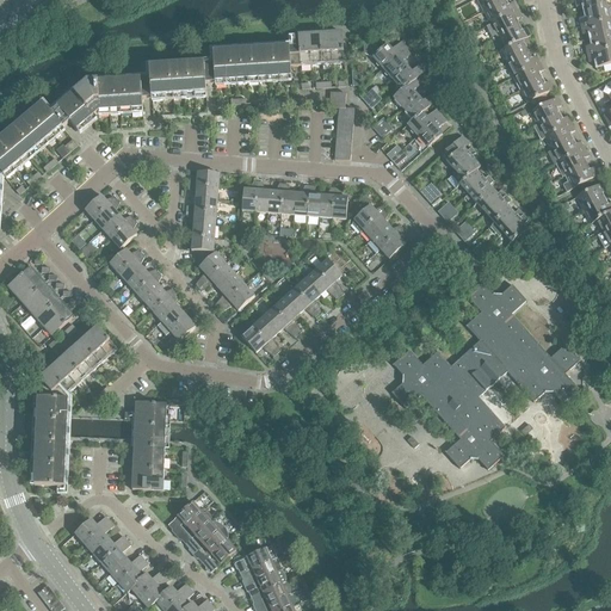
[(479,0),(486,12),(507,0),(506,0),(479,0)]
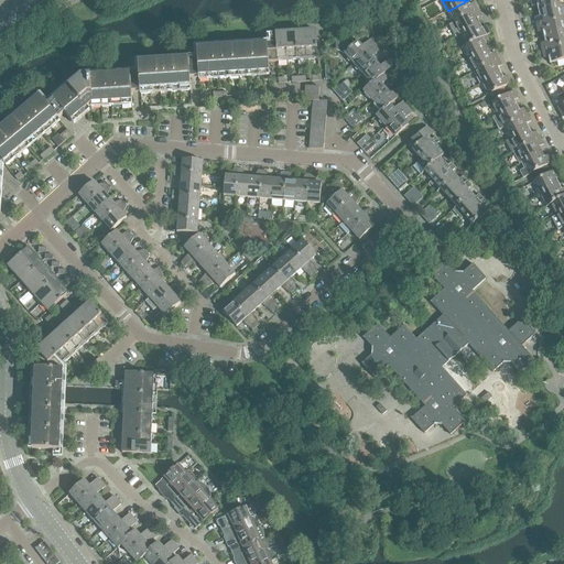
[(448,11),(455,23),(478,10),(475,3),(470,6),(468,0),(448,11)]
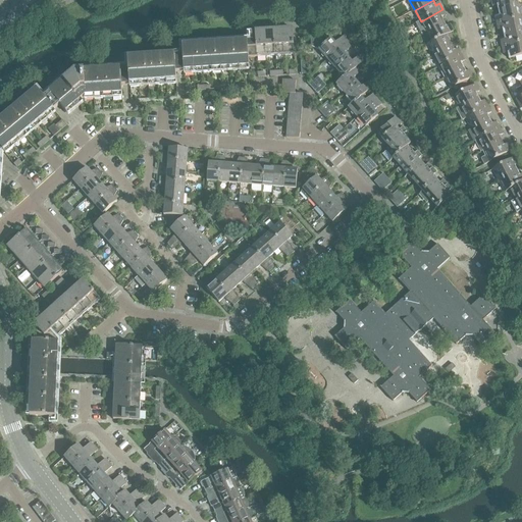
[(498,5),(499,11),(519,6),(517,0),(491,0),(493,6),(498,5)]
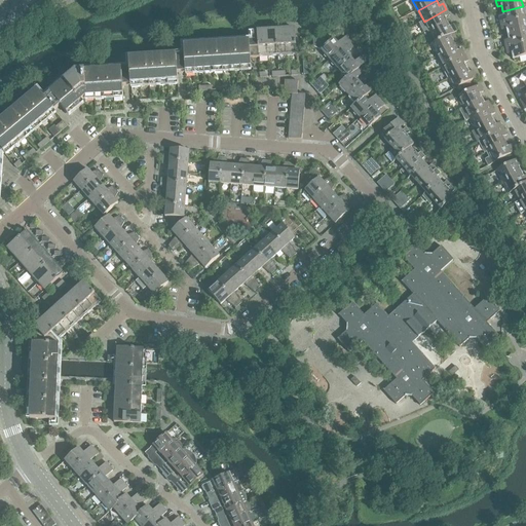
[(499,16),(501,24),(525,19),(523,6),(502,11),(503,15),(499,16)]
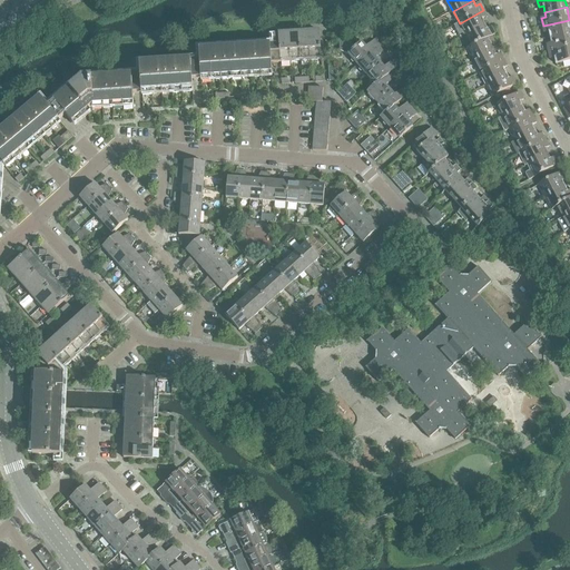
[(461,38),(465,36),(465,35),(485,23),(483,19),(487,17),(483,10),(460,23),(454,26),(461,38)]
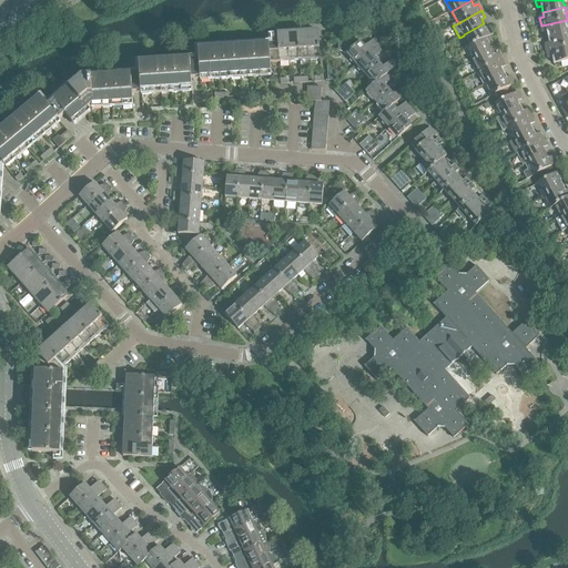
[(547,31),(548,38),(567,32),(567,22),(567,20),(541,26),(543,32),(547,31)]
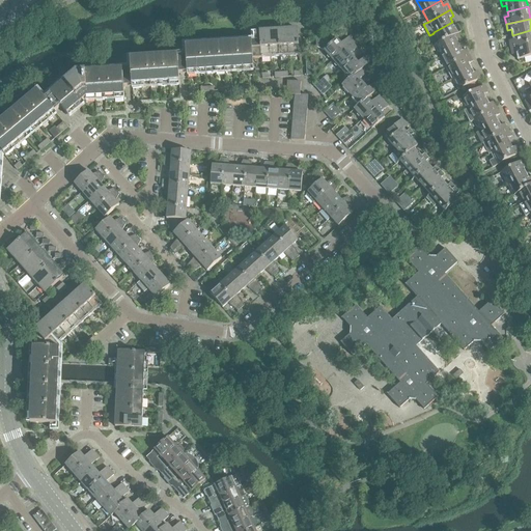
[(434,32),(434,33),(440,44),(440,45),(458,34),(463,33),(458,26),(455,28),(452,22),(434,32)]
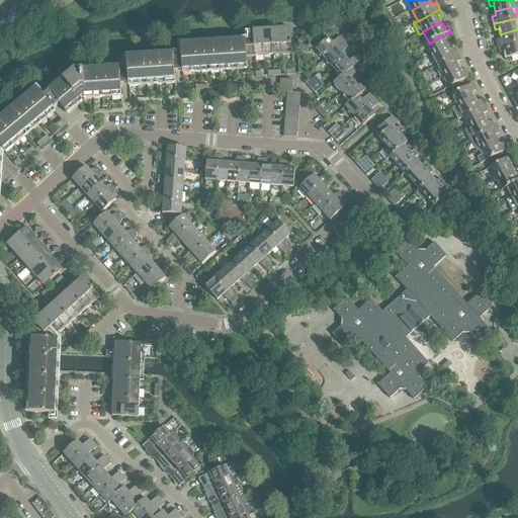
[(281,29),(272,30),(273,56),(282,56),(281,29)]
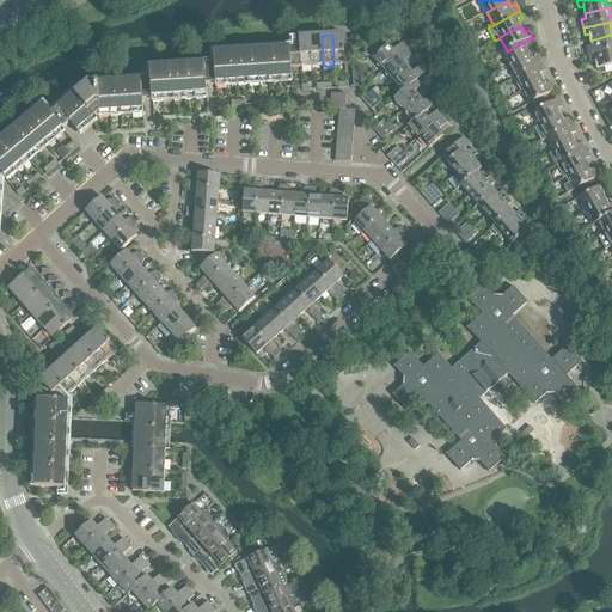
[(343,35),(332,35),(334,66),(346,65),(343,35)]
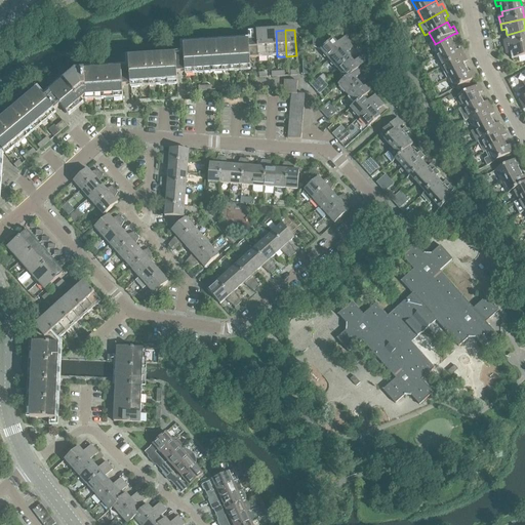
[(505,41),(506,47),(524,43),(524,30),(507,35),(508,40),(505,41)]
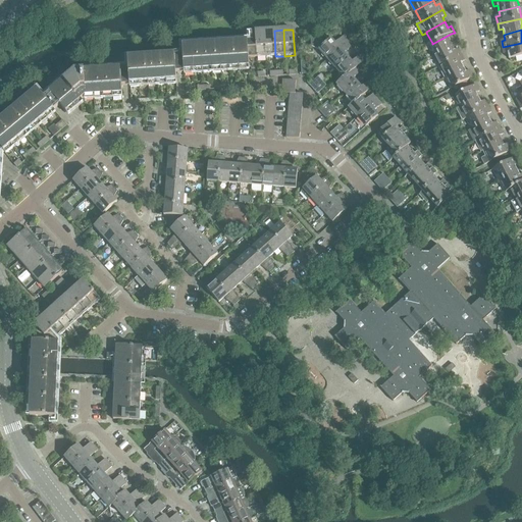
[(255,32),(256,41),(257,58),(266,57),(265,31),(255,32)]
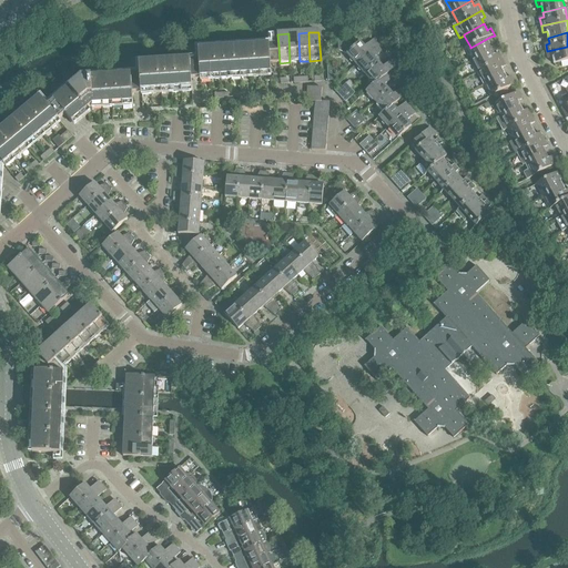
[(298,33),(288,33),(290,62),(300,61),(298,33)]
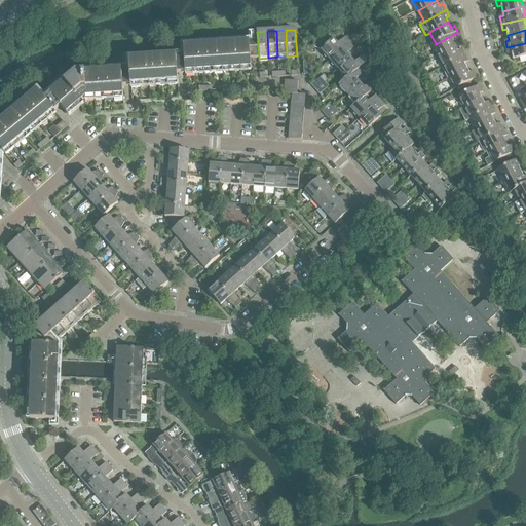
[(431,45),(438,57),(456,46),(454,42),(457,40),(454,34),(436,44),(436,43),(431,45)]
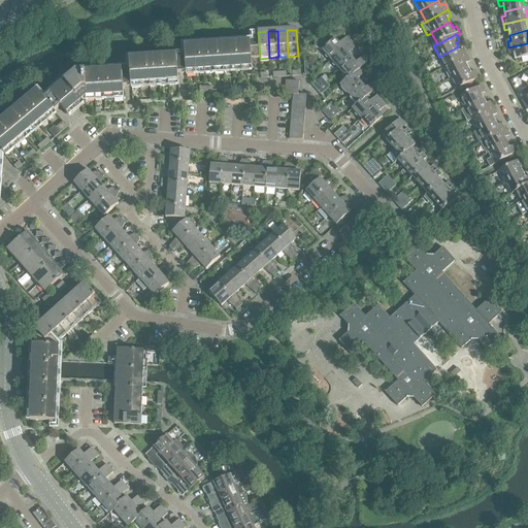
[(323,51),(332,61),(353,43),(348,37),(339,44),(335,39),(329,44),(324,38),(316,38),(316,46),(323,51)]
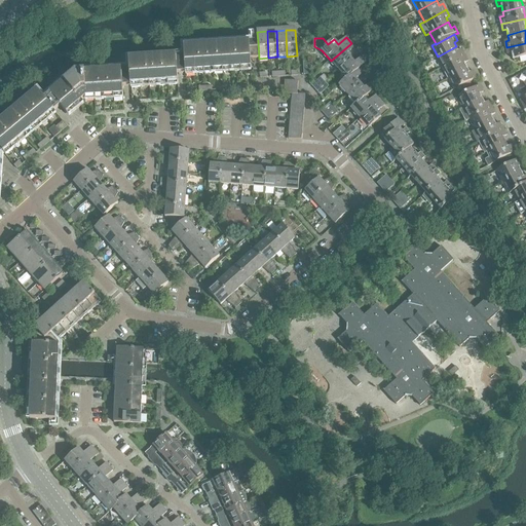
[(259,59),(258,41),(253,41),(184,45),(184,55),(182,55),(129,59),(129,69),(126,69),(76,72),(52,91),(43,100),(37,91),(0,122),(0,175),(1,157),(54,112),(63,105),(68,101),(74,108),(85,98),(123,96),(122,86),(127,85),(178,83),(178,73),(183,73),(252,69),(251,59),(254,59),(259,59)]
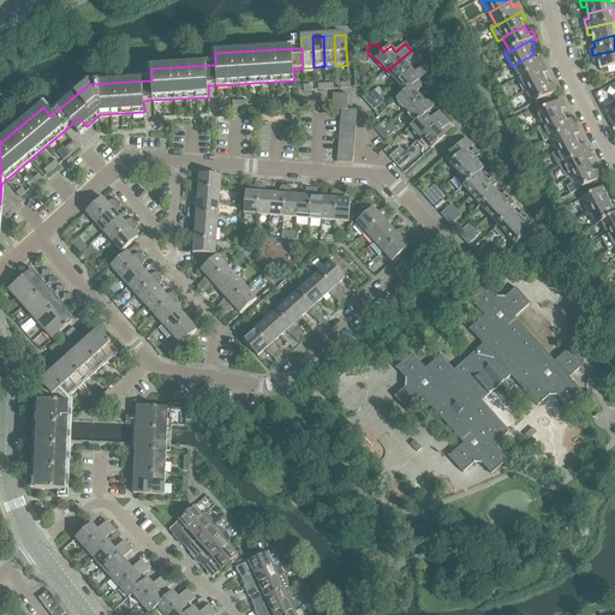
[(387,71),(396,82),(411,69),(406,63),(415,55),(411,51),(387,71)]
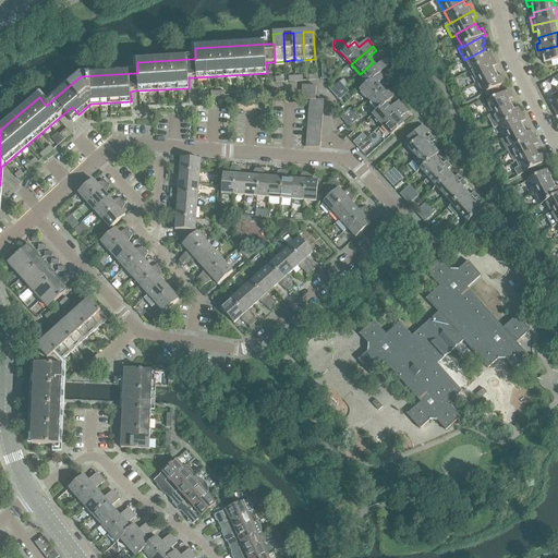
[(557,46),(537,50),(540,58),(543,57),(545,63),(557,59),(557,46)]
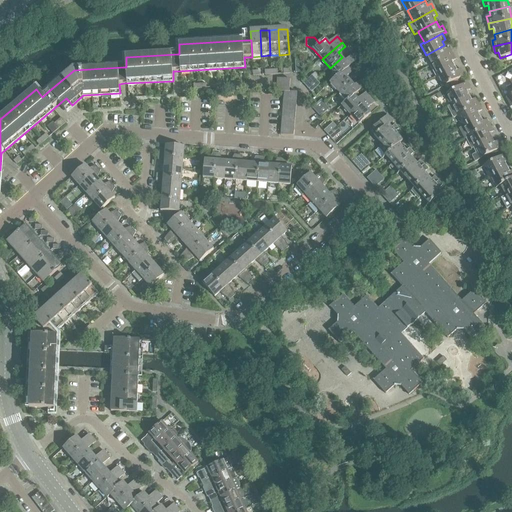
[(426,55),(431,65),(453,53),(450,48),(446,50),(444,45),(426,55)]
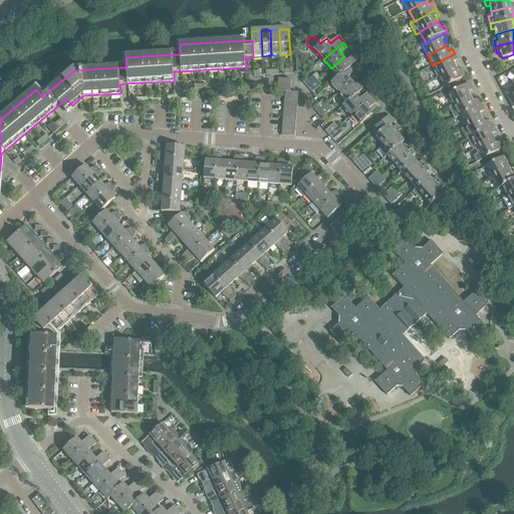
[(433,65),(439,76),(457,66),(455,62),(459,60),(455,53),(433,65)]
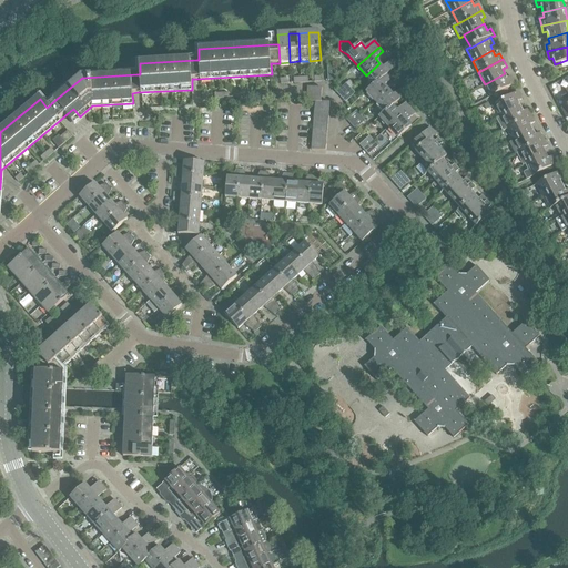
[(366,75),(375,85),(388,73),(396,66),(392,61),(384,68),(379,63),(366,75)]
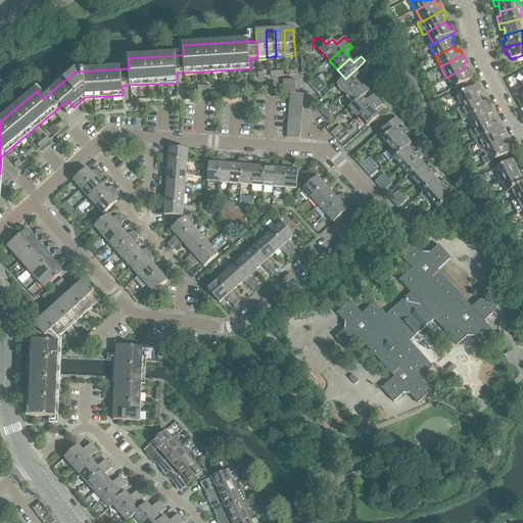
[(338,85),(346,94),(358,84),(353,80),(362,72),(368,66),(364,62),(358,67),(345,79),(338,85)]
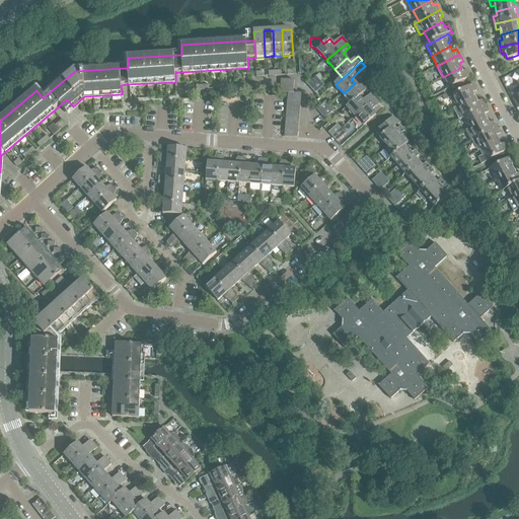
[(461,67),(443,77),(449,89),(471,77),(467,70),(464,72),(461,67)]
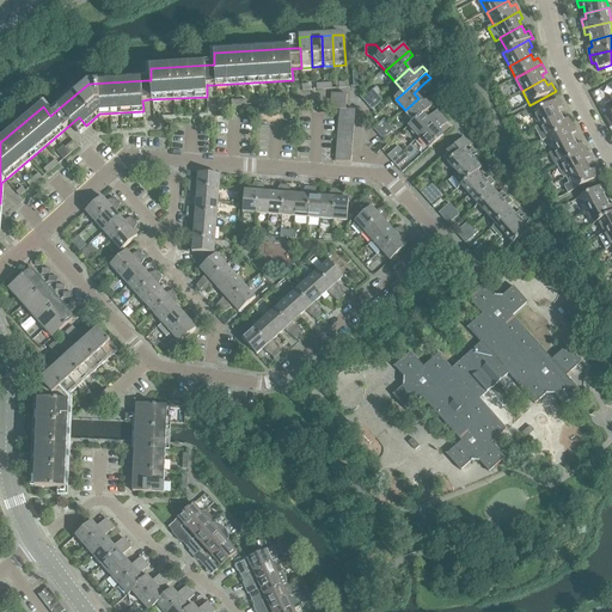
[(363,99),(368,105),(379,96),(374,90),(363,99)]
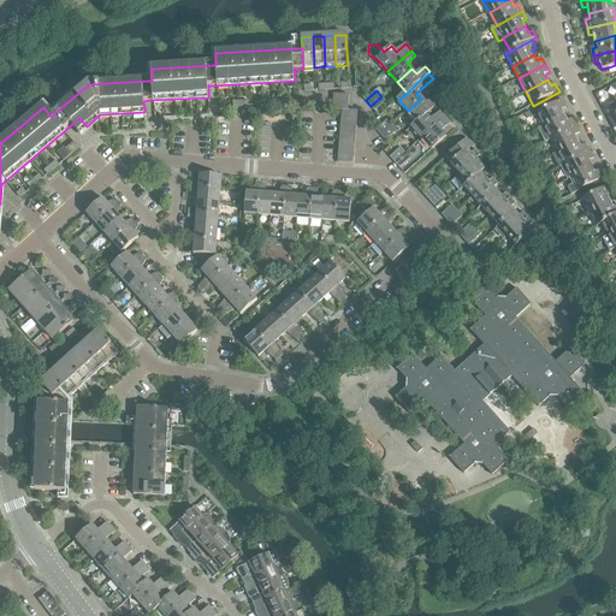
[(408,111),(419,123),(426,116),(442,102),(436,95),(426,104),(421,99),(408,111)]
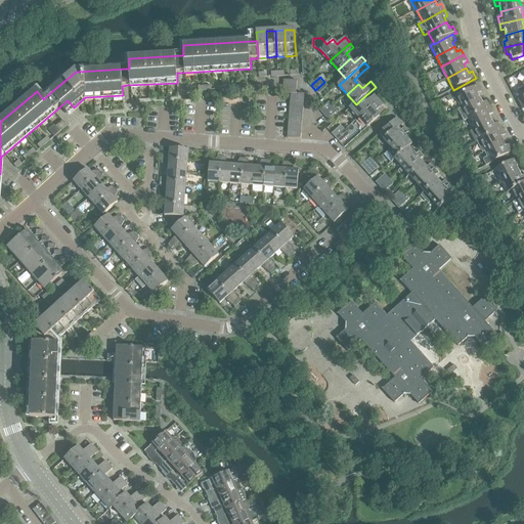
[(324,82),(315,90),(319,94),(329,86),(324,82)]
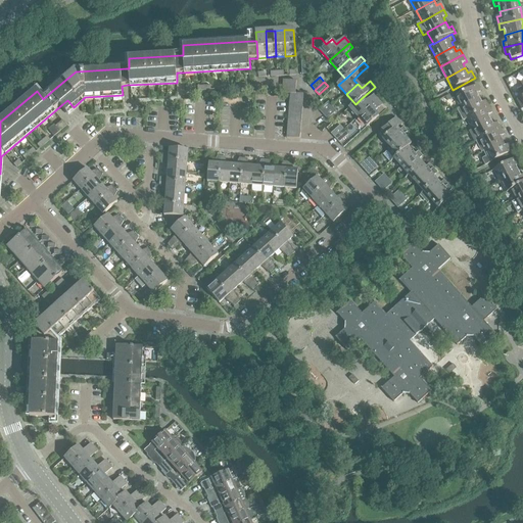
[(457,96),(463,107),(480,98),(478,93),(481,92),(477,85),(457,96)]
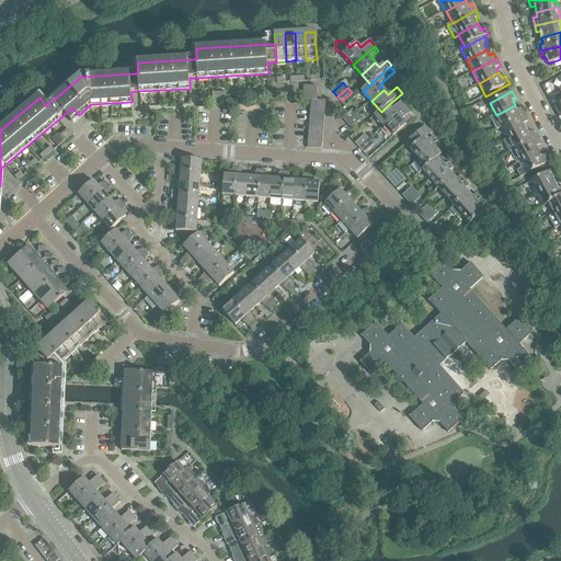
[(376,116),(385,126),(405,106),(401,102),(392,110),(388,105),(381,112),(376,116)]
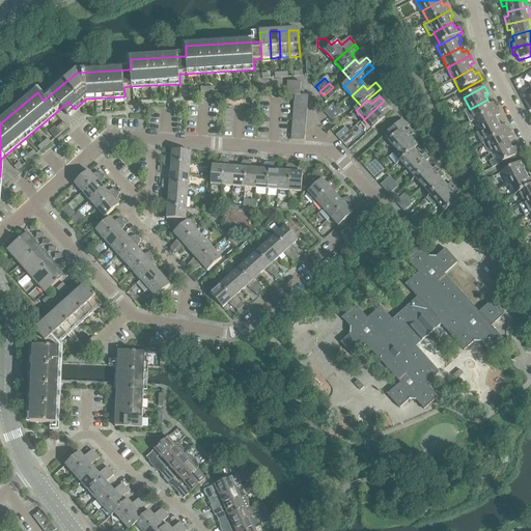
[(475,120),(497,109),(494,103),(491,104),(487,100),(470,109),(465,112),(471,122),(475,120)]
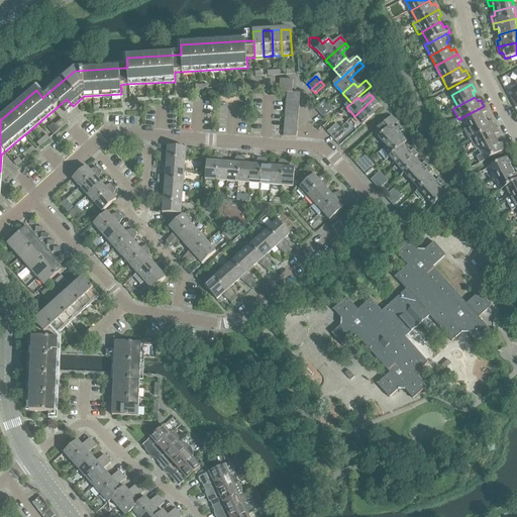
[(374,98),(354,116),(363,125),(374,114),(370,110),(378,103),(374,98)]
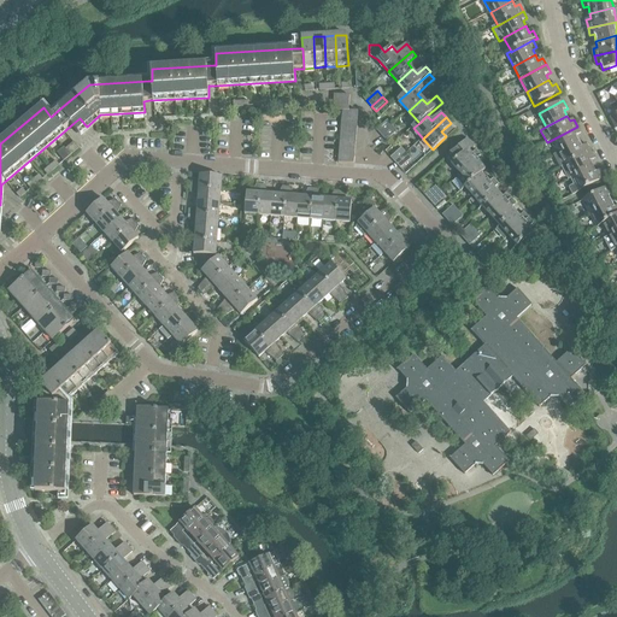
[(377,130),(382,135),(393,125),(388,121),(377,130)]
